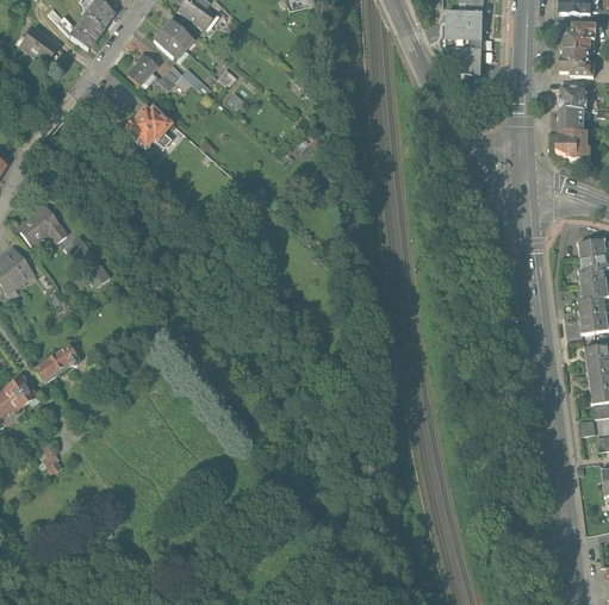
[(64,0),(75,12),(76,11),(85,0),(64,0)]
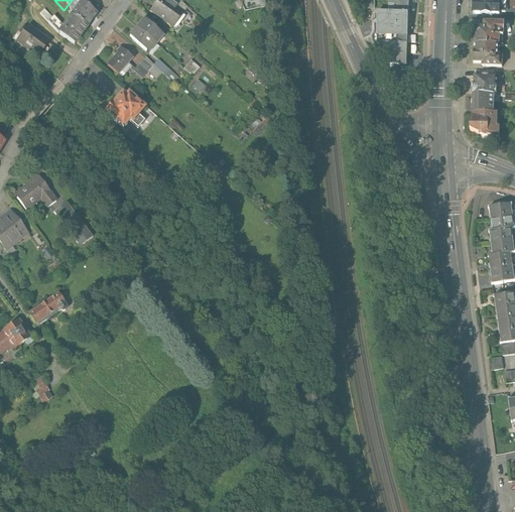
[(72,0),(65,9),(72,13),(82,0),(72,0)]
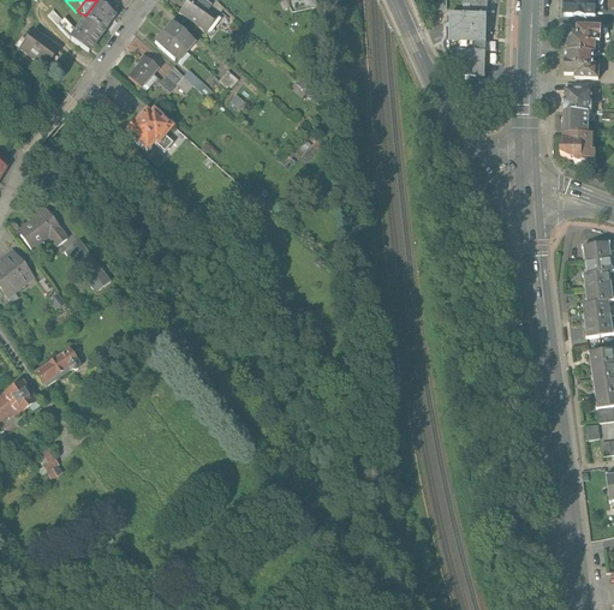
[(119,12),(102,0),(97,0),(85,16),(106,30),(119,12)]
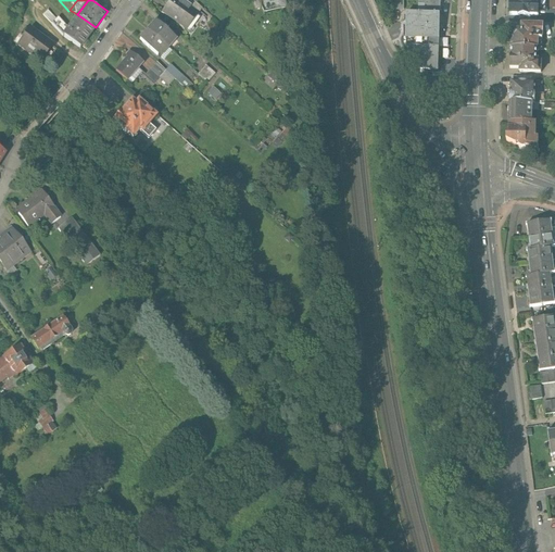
[(169,0),(165,8),(189,25),(201,9),(190,0),(169,0)]
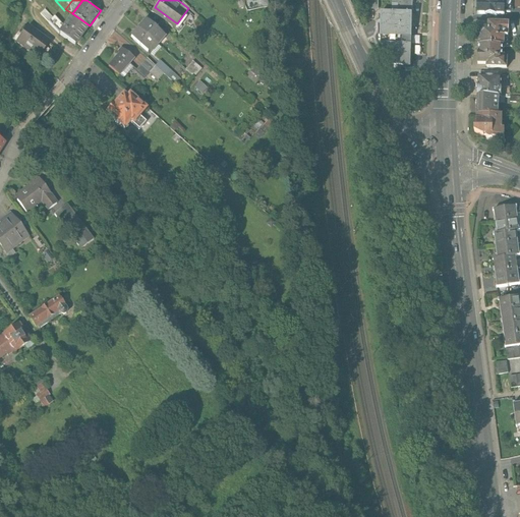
[(191,5),(185,0),(178,0),(188,8),(191,5)]
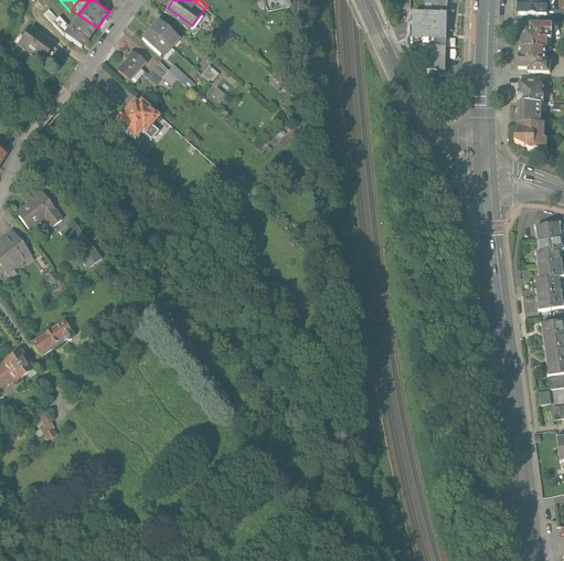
[(427,0),(427,10),(412,9),(412,52),(423,53),(423,70),(449,70),(450,0),(427,0)]
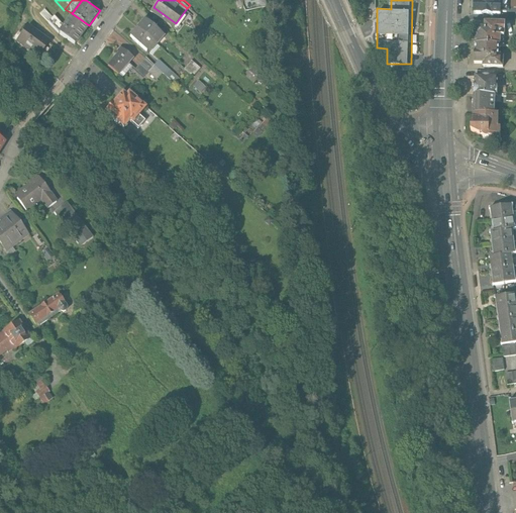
[(476,0),(475,9),(501,10),(502,0),(476,0)]
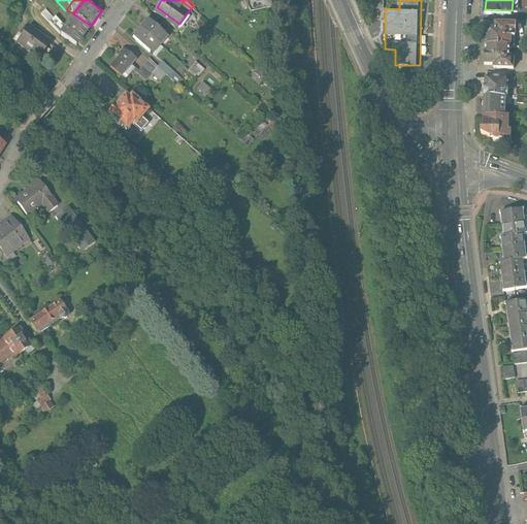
[(44,10),(51,19),(57,13),(51,5),(44,10)]
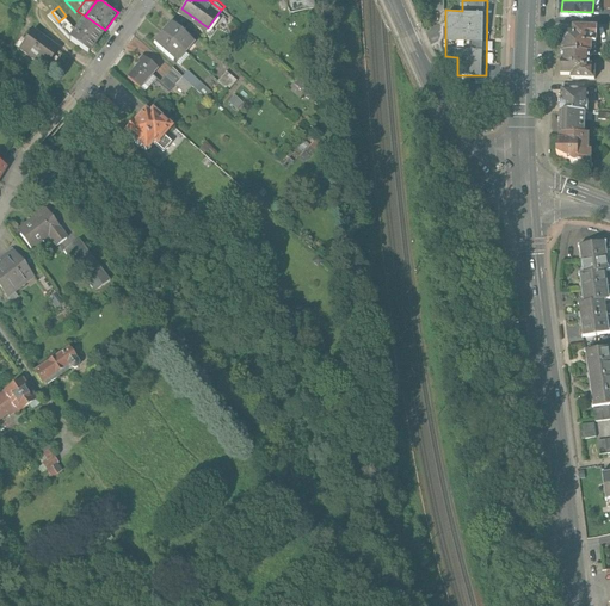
[(59,22),(72,35),(78,26),(67,14),(66,16),(59,22)]
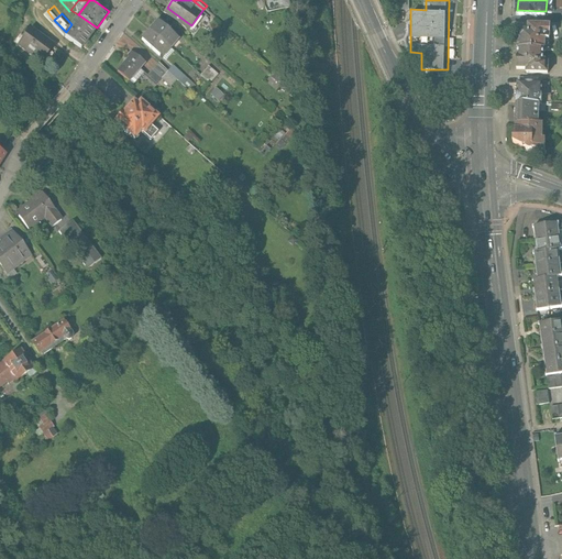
[(85,45),(97,28),(78,14),(72,24),(66,32),(85,45)]
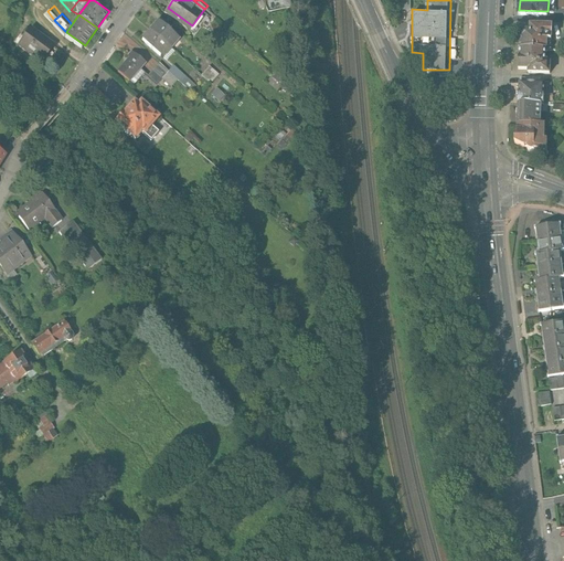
[(159,19),(151,28),(172,46),(180,38),(159,19)]
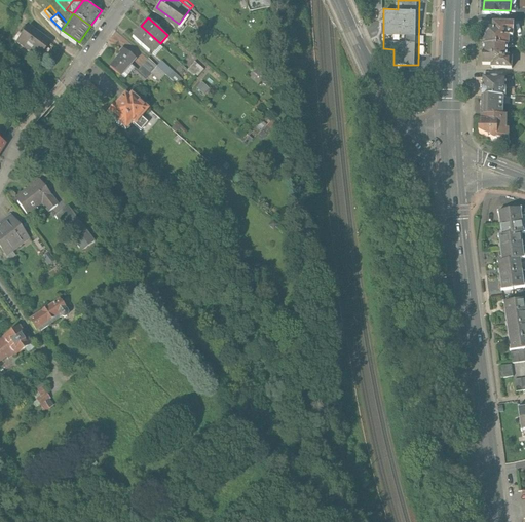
[(510,31),(514,31),(514,21),(495,20),(495,22),(485,22),(485,41),(510,42),(510,31)]
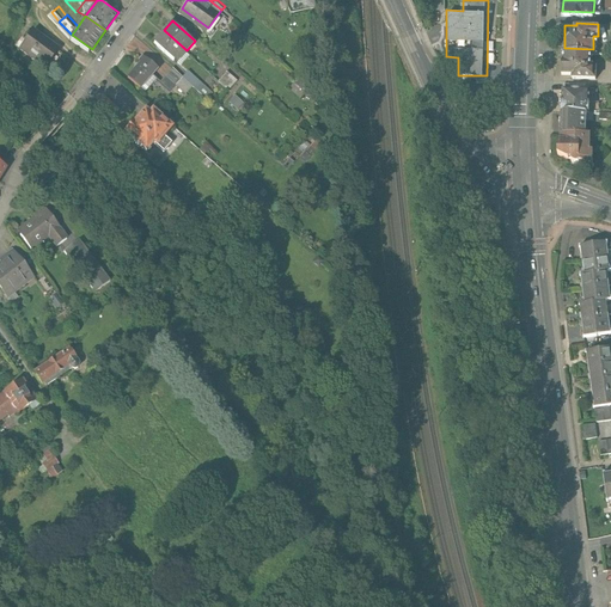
[(34,28),(19,46),(44,65),(59,47),(34,28)]
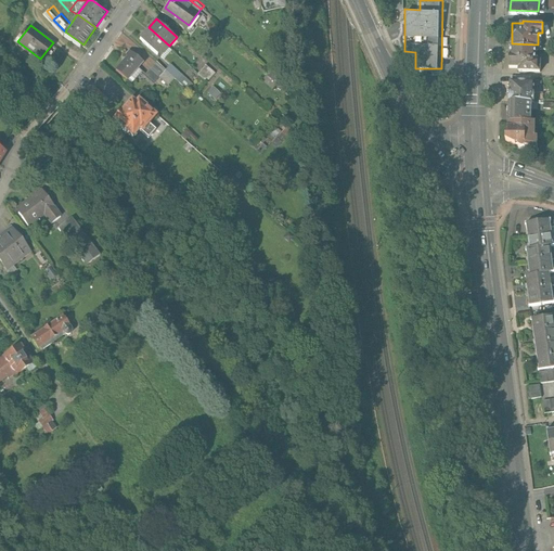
[(160,54),(169,46),(149,27),(141,36),(160,54)]
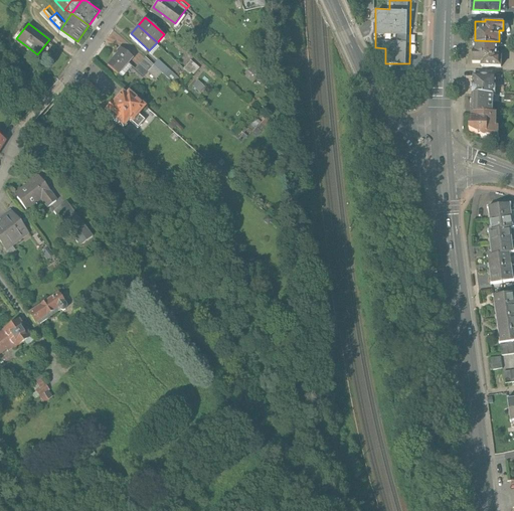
[(498,53),(499,41),(475,40),(474,59),(483,59),(483,62),(502,62),(502,53),(498,53)]
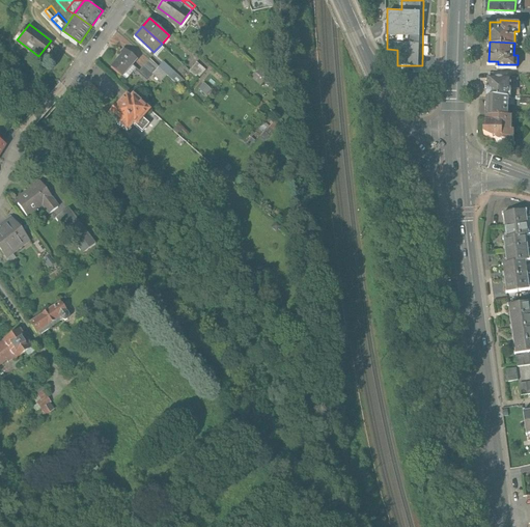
[(121,53),(111,65),(120,75),(136,57),(123,47),(119,51),(121,53)]
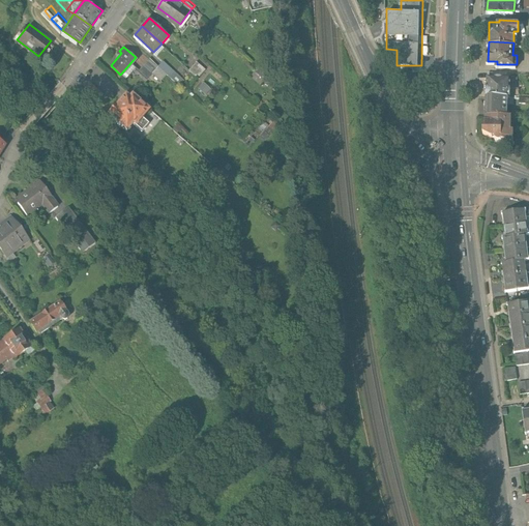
[(158,65),(150,57),(140,68),(148,77),(158,65)]
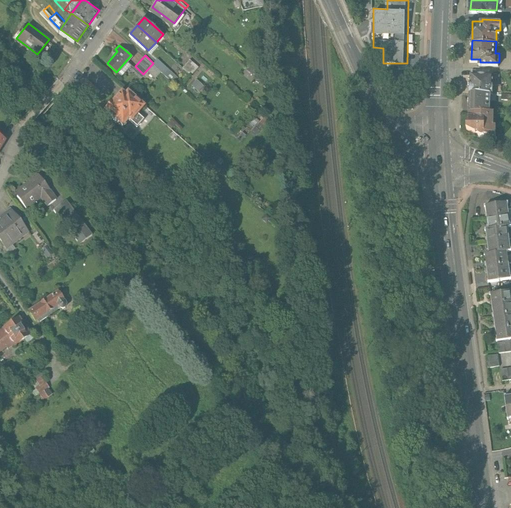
[(179,75),(158,57),(154,62),(174,80),(179,75)]
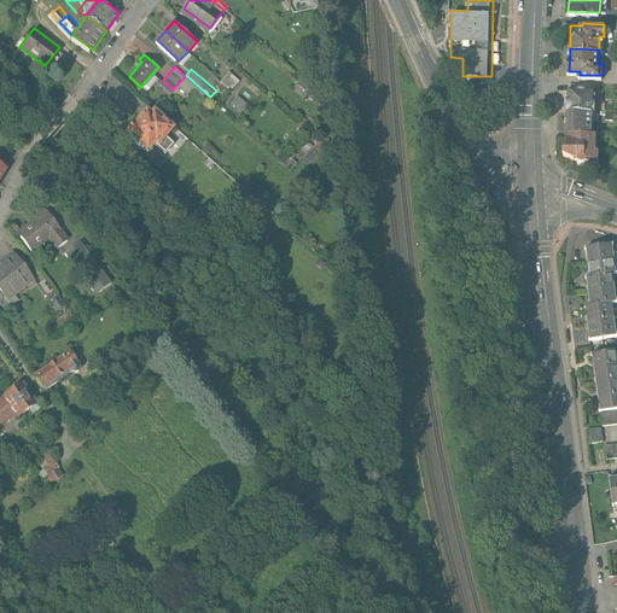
[(240,79),(231,70),(221,80),(231,89),(240,79)]
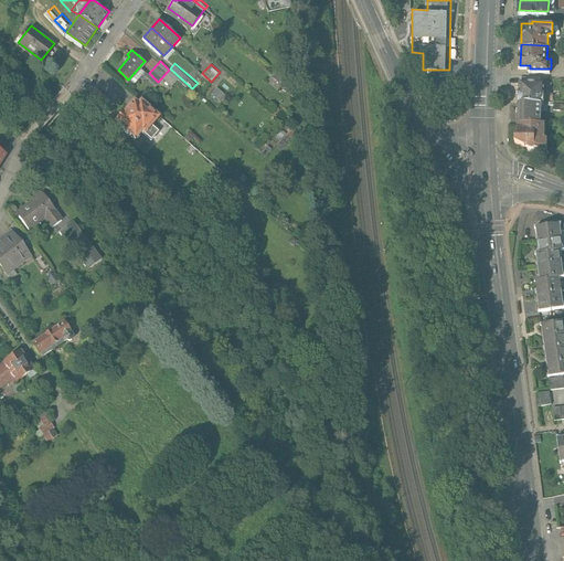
[(285,76),(278,70),(273,75),(280,82),(285,76)]
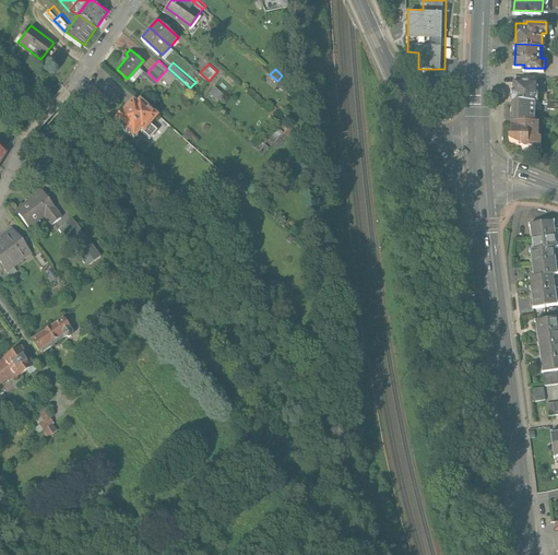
[(537,99),(538,79),(515,79),(514,98),(536,99),(537,99)]
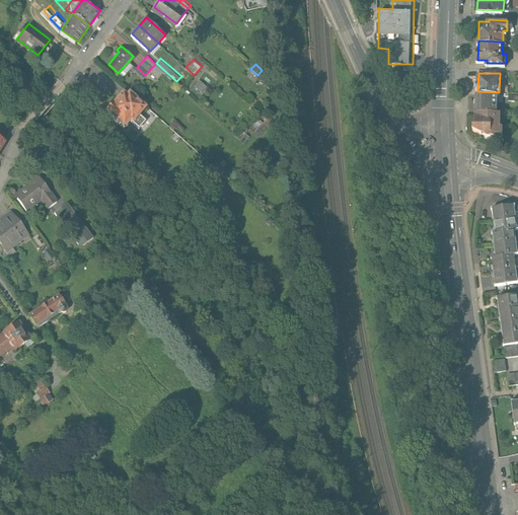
[(207,84),(200,78),(195,84),(202,90),(207,84)]
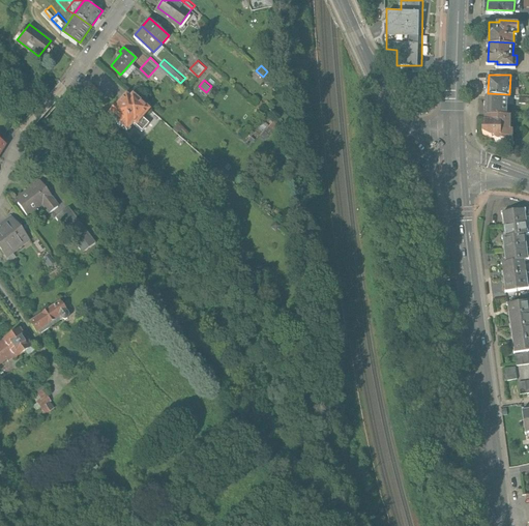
[(110,115),(126,130),(133,123),(135,125),(149,108),(131,92),(129,95),(125,92),(109,112),(111,114),(110,115)]
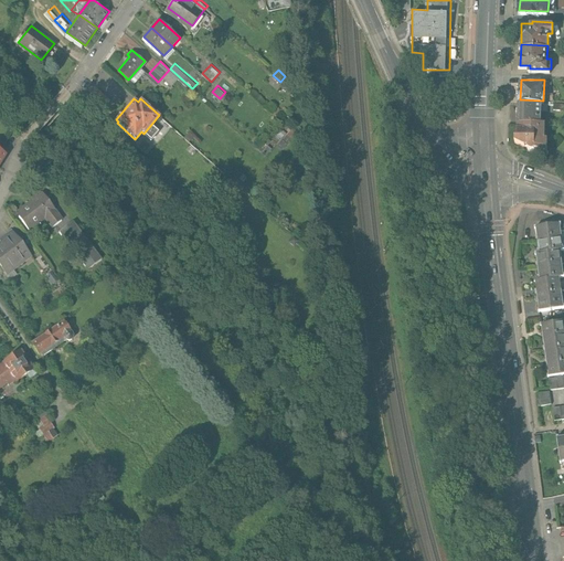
[(541,120),(542,101),(520,99),(520,119),(541,120)]
